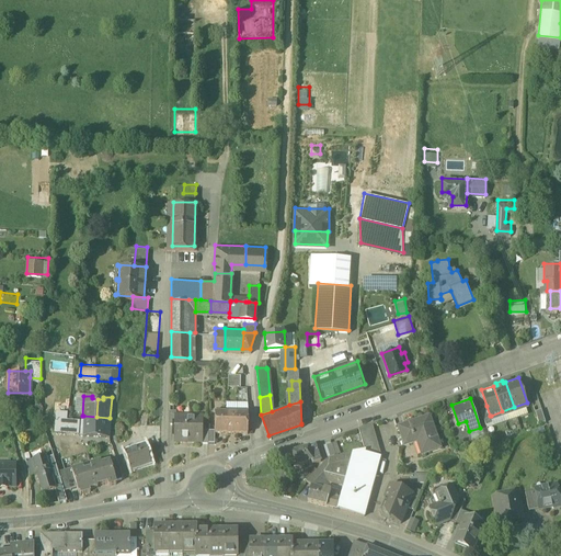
[(226,407),(215,406),(215,427),(215,429),(226,430),(226,407)]
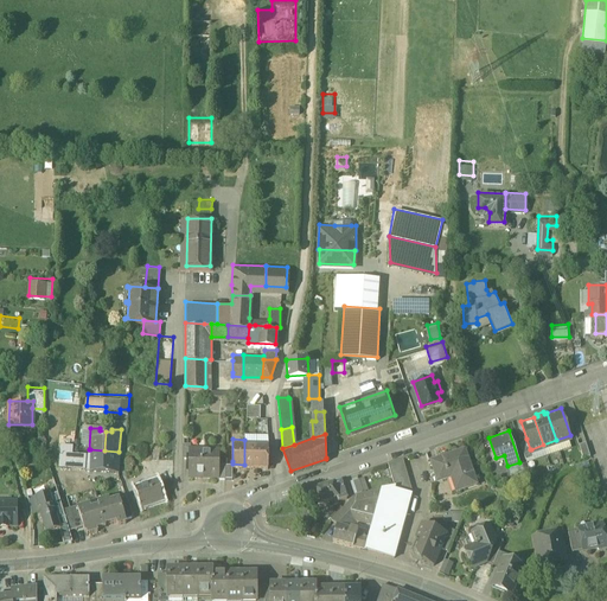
[(526,439),(521,441),(525,456),(532,454),(531,449),(530,449),(526,439)]
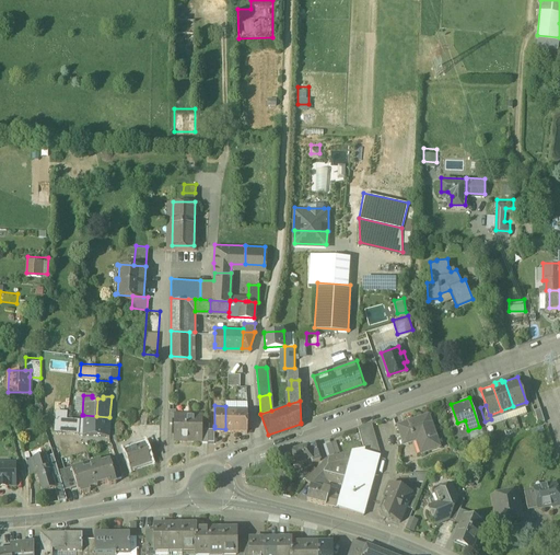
[(540,405),(534,407),(538,420),(544,418),(540,405)]
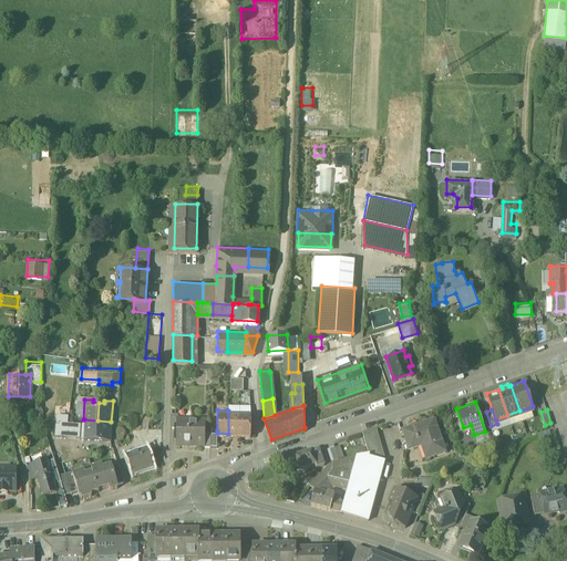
[(239,411),(228,411),(228,434),(239,434),(239,411)]
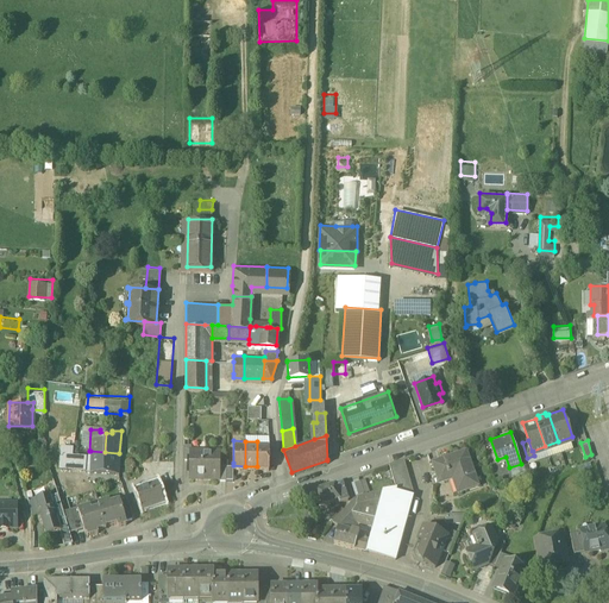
[(269,441),(257,441),(257,466),(269,466),(269,441)]
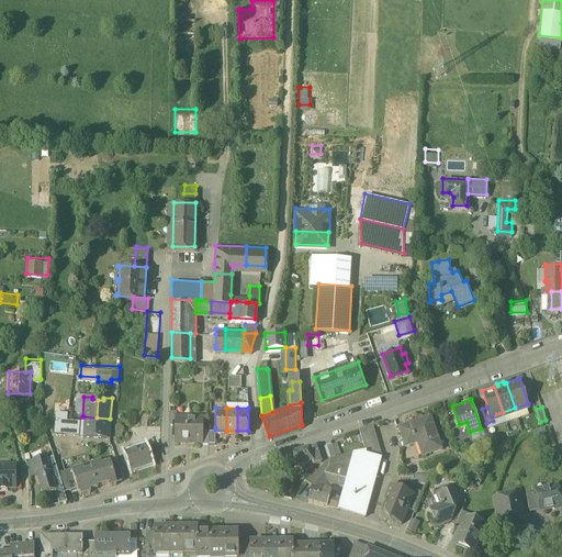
[(430,412),(398,424),(405,444),(417,439),(422,453),(442,445),(430,412)]
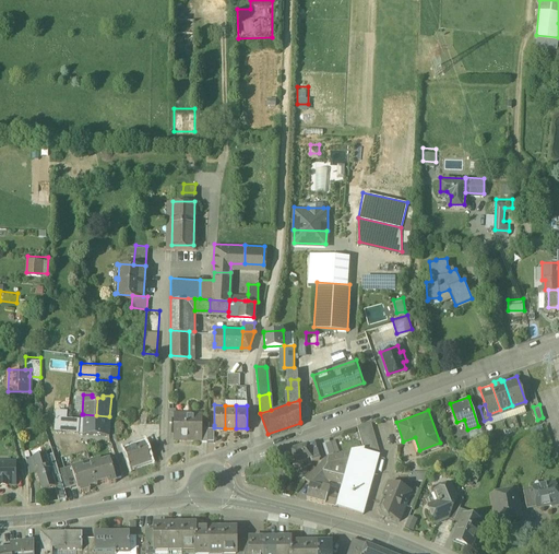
[(175,411),(175,420),(175,436),(201,436),(201,425),(201,411),(175,411)]
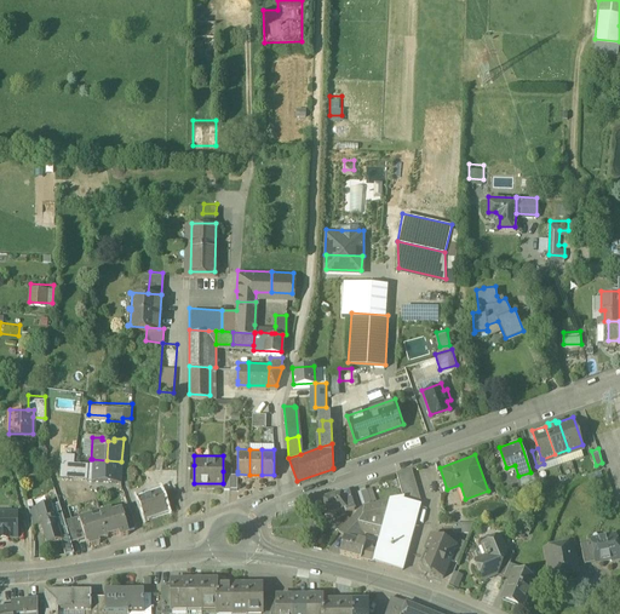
[(87,462),(62,459),(61,472),(86,475),(87,462)]
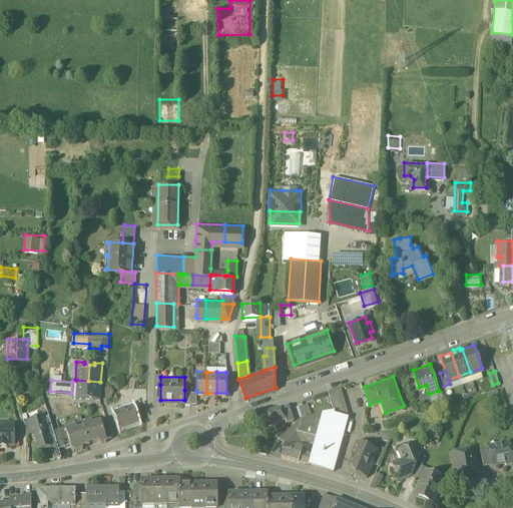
[(88,381),(76,380),(75,395),(82,395),(82,393),(92,394),(92,396),(99,396),(100,382),(88,381)]
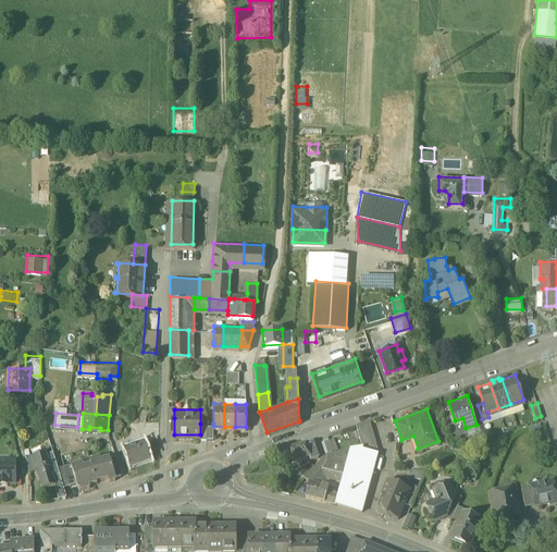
[(159,418),(148,418),(147,436),(159,437),(159,418)]
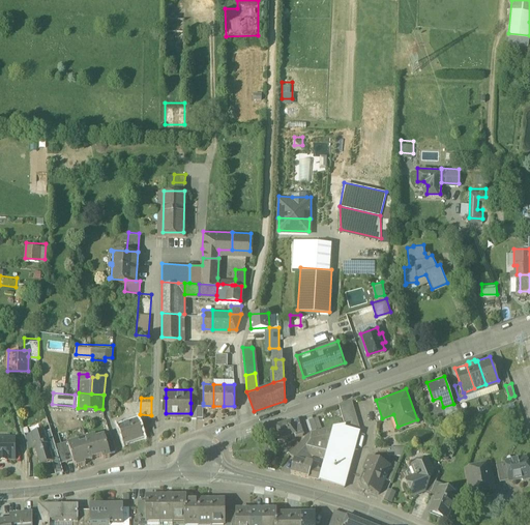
[(359,428),(351,399),(340,402),(345,424),(359,428)]
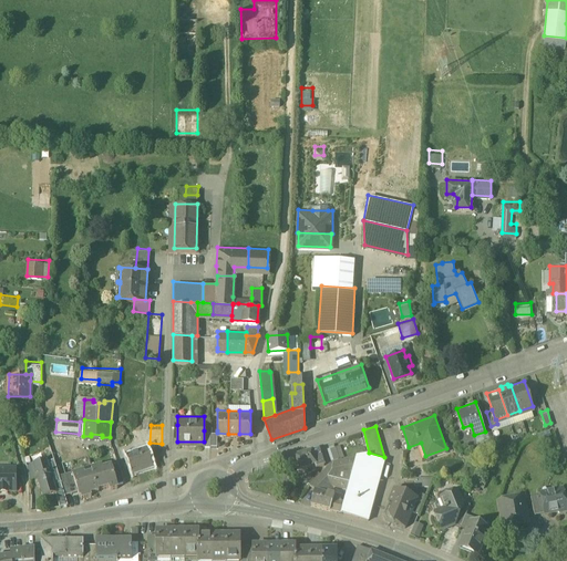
[(146,445),(126,453),(133,470),(153,463),(146,445)]
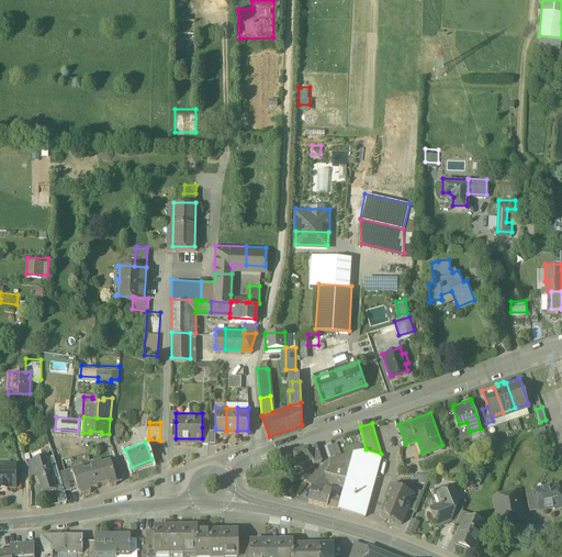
[(315,442),(292,449),(296,463),(313,458),(314,460),(321,458),(315,442)]
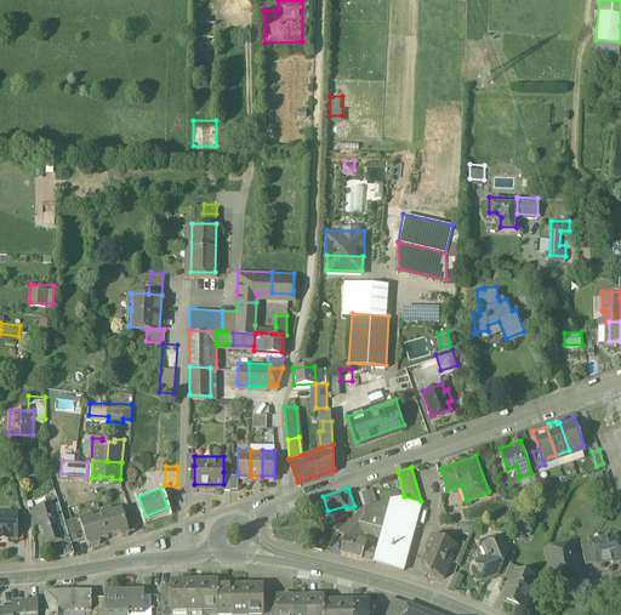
[(404,496),(364,504),(357,511),(399,522),(400,520),(404,496)]
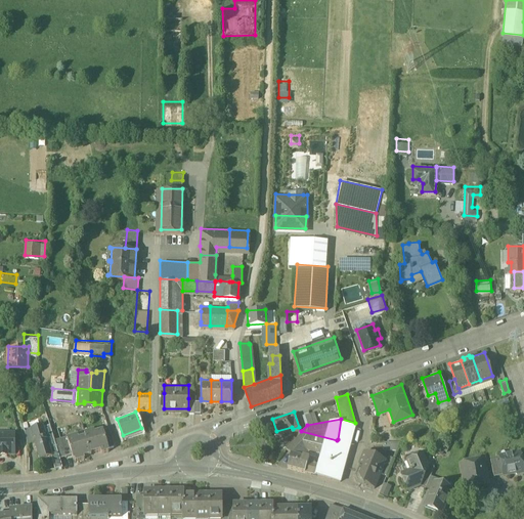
[(355,423),(341,419),(338,439),(350,442),(355,423)]
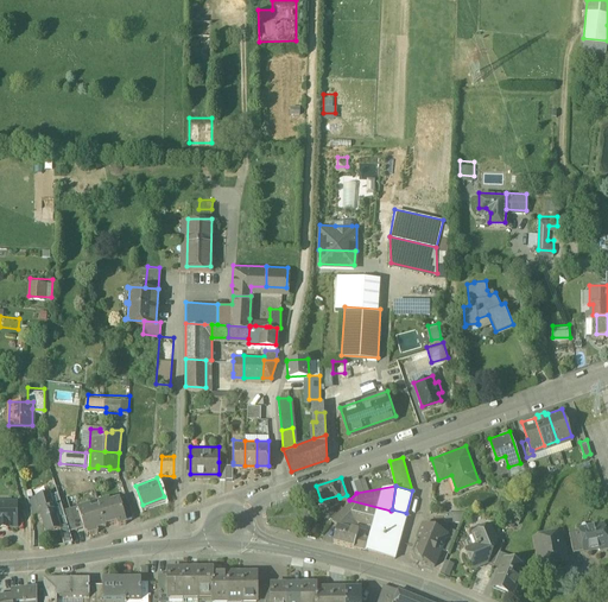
[(57,489),(50,492),(50,489),(35,494),(46,530),(59,526),(61,526),(58,517),(64,514),(63,507),(57,489)]
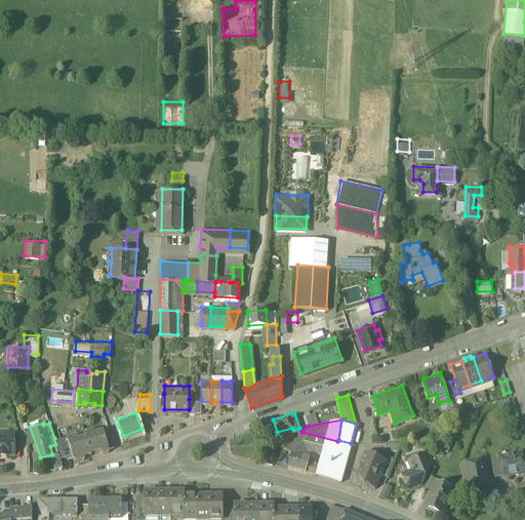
[(115,444),(109,427),(103,428),(108,446),(115,444)]
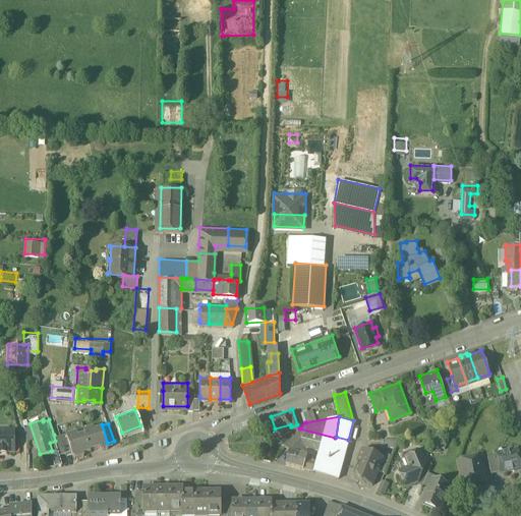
[(15,424),(0,424),(0,448),(15,448),(15,424)]
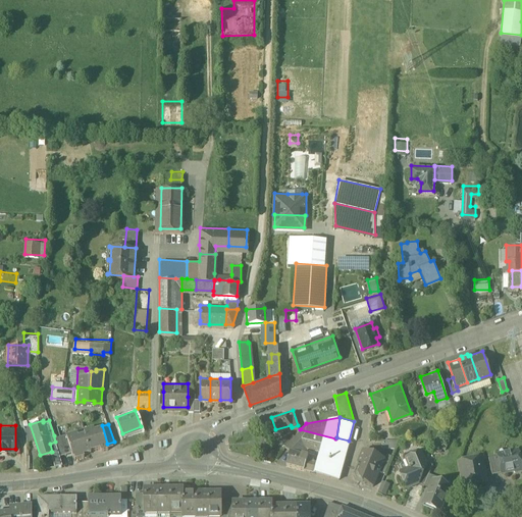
[(102,425),(94,428),(93,425),(84,428),(85,432),(90,449),(91,449),(100,446),(101,449),(108,446),(107,444),(102,425)]
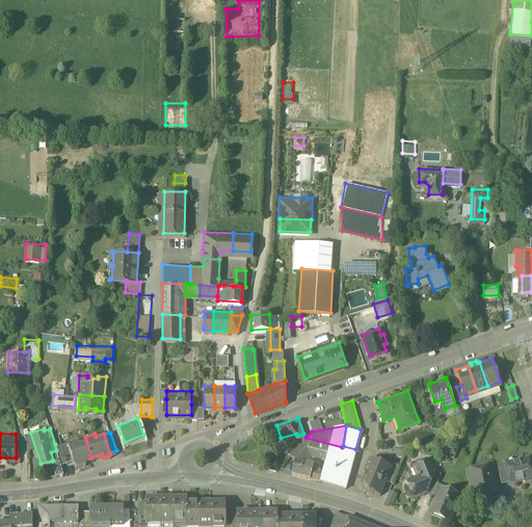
[(306,438),(290,453),(295,457),(296,457),(309,460),(311,454),(338,460),(351,464),(355,449),(343,446),(342,447),(306,438)]
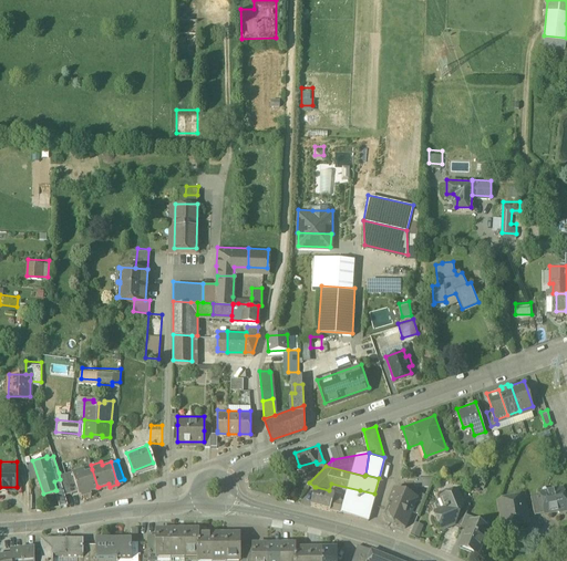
[(83,467),(72,470),(78,488),(80,494),(81,494),(81,495),(91,492),(91,490),(99,488),(99,487),(98,487),(92,469),(84,471),(83,467)]
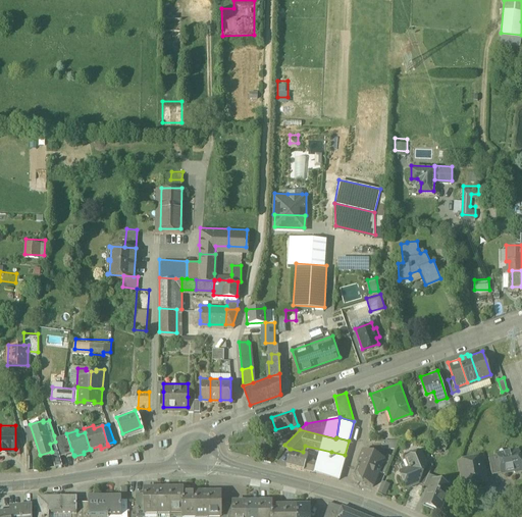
[(54,435),(55,442),(59,453),(65,452),(61,437),(61,436),(60,433),(54,435)]
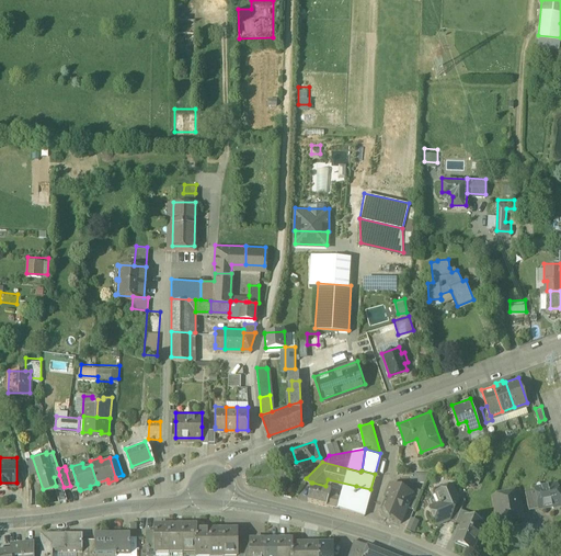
[(66,469),(66,471),(70,486),(77,484),(71,468),(66,469)]
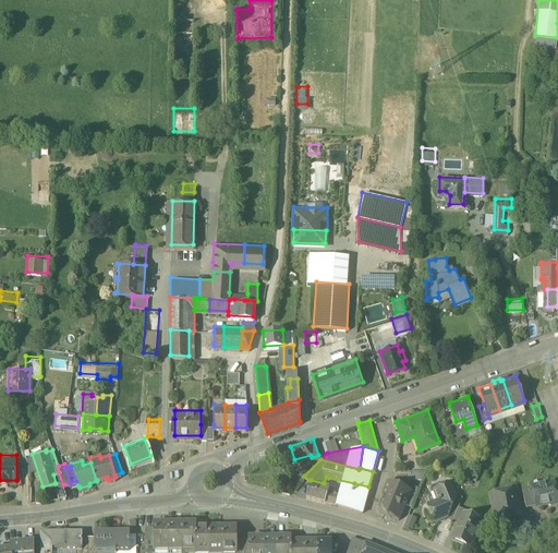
[(423,476),(423,467),(410,467),(410,476),(423,476)]
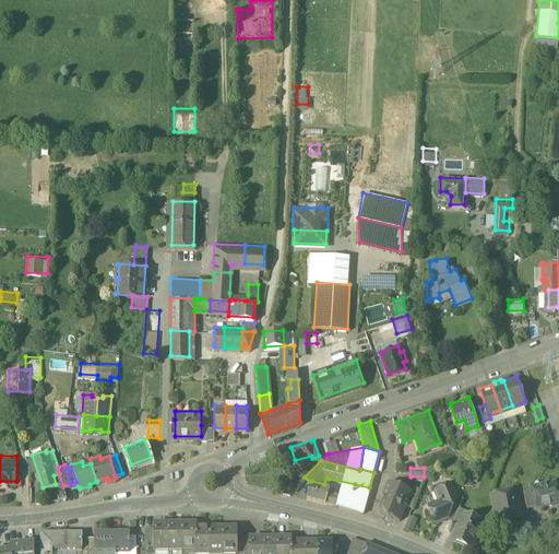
[(59,473),(54,475),(56,484),(55,484),(58,497),(67,495),(63,485),(59,473)]
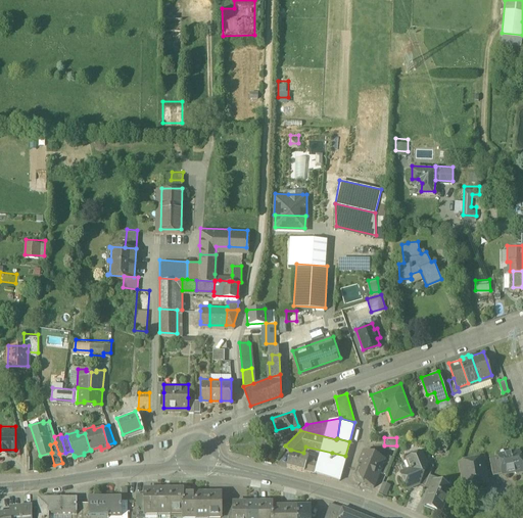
[(364,449),(352,475),(362,479),(363,481),(365,480),(374,484),(380,469),(384,458),(384,457),(364,449)]
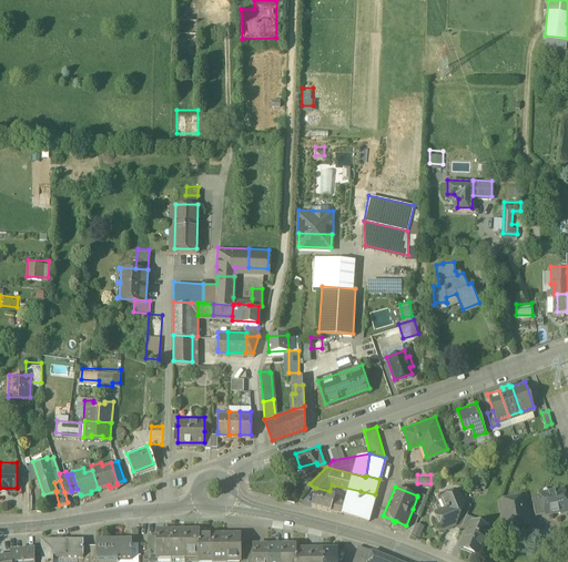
[(563,487),(541,491),(546,510),(546,511),(558,509),(560,511),(567,509),(563,487)]
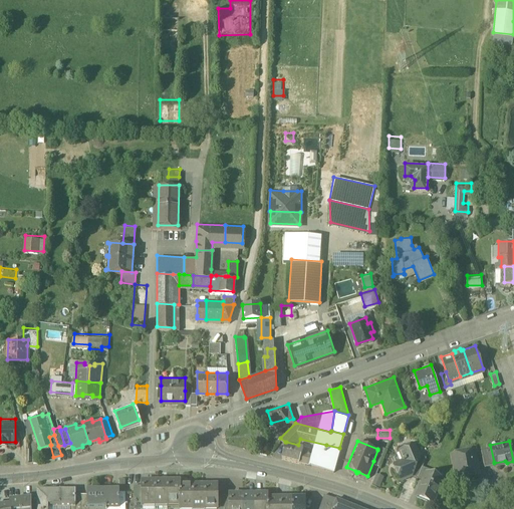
[(298,445),(286,442),(285,442),(282,455),(299,460),(302,446),(298,445)]
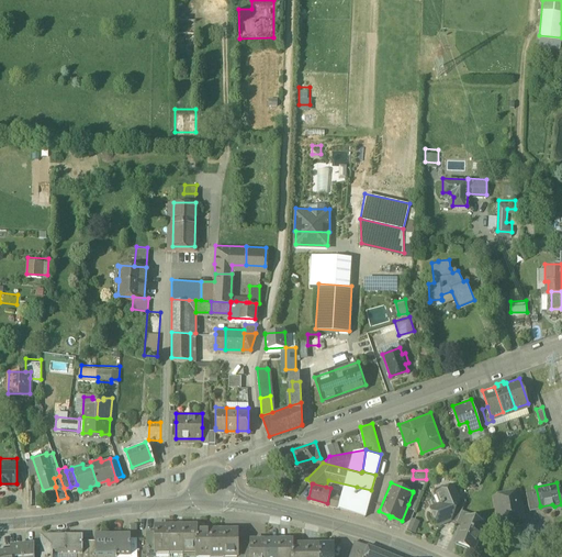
[(454,483),(437,491),(441,501),(431,505),(438,523),(449,517),(450,517),(459,496),(459,494),(454,483)]
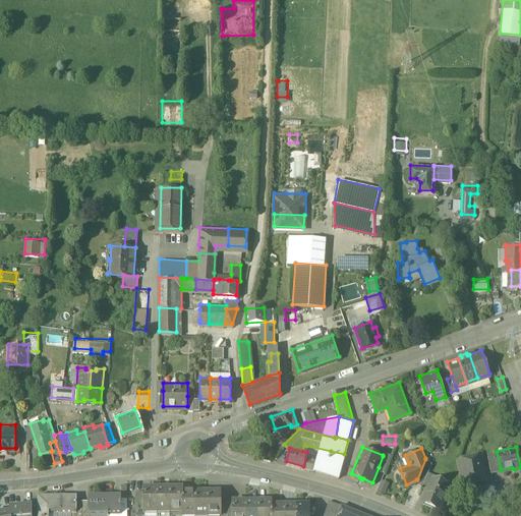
[(391,453),(385,450),(383,455),(383,456),(379,467),(384,469),(391,453)]
